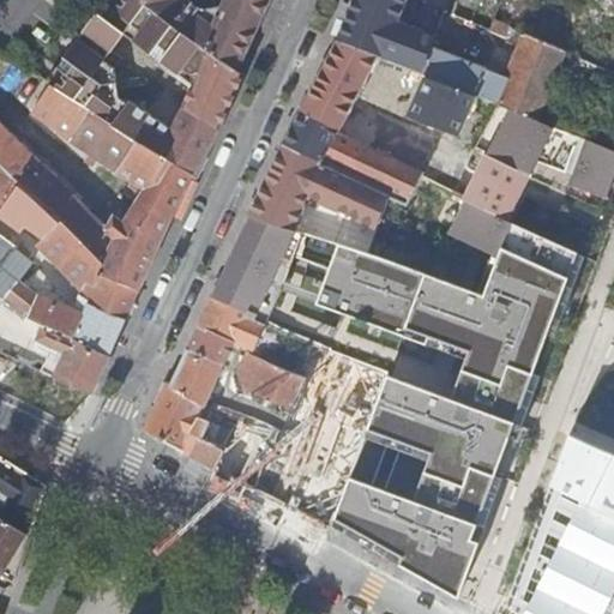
[(137,0),(110,0),(96,19),(124,38),(192,89),(226,114),(242,77),(236,73),(137,0)]
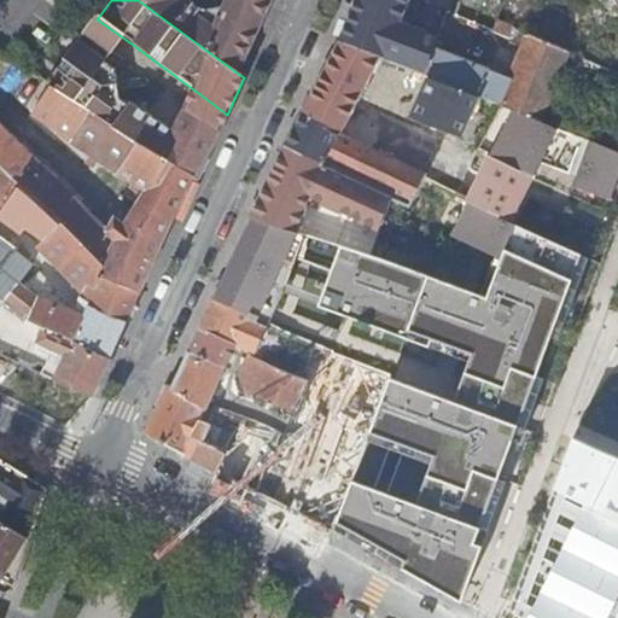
[(138,0),(238,74),(263,19),(234,0),(231,0),(229,3),(226,0),(138,0)]
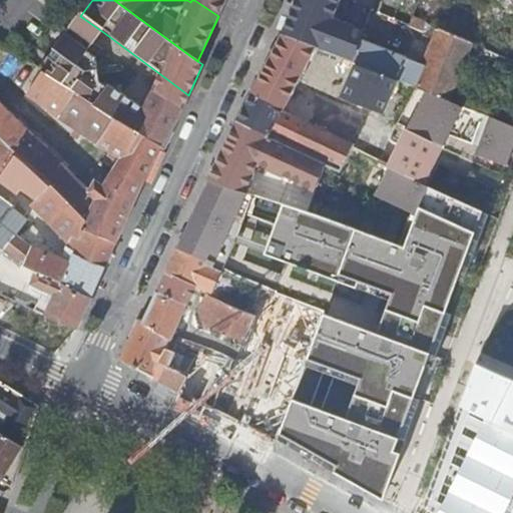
[(220,12),(223,5),(215,0),(194,0),(218,16),(220,12)]
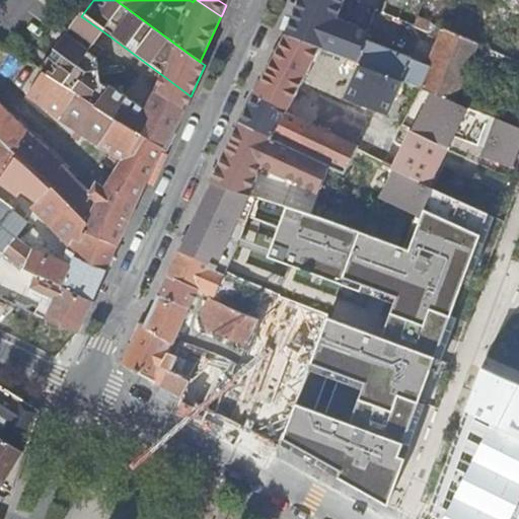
[(299,0),(285,34),(323,51),(326,44),(356,55),(362,39),(366,24),(349,16),(354,3),(347,0),(299,0)]
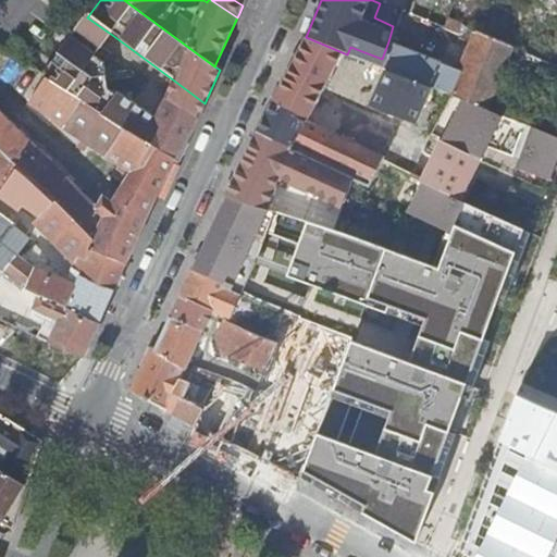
[(465,29),(512,48),(531,3),(556,13),(556,0),(487,0),(489,0),(478,25),(467,21),(463,28),(465,29)]
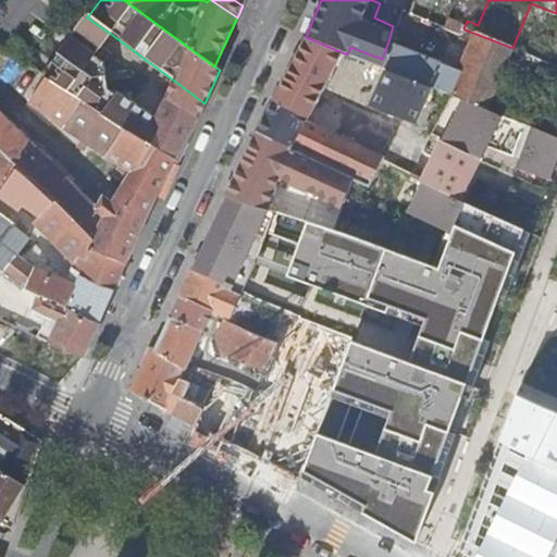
[(460,37),(465,29),(463,28),(467,21),(452,14),(445,29),(460,37)]
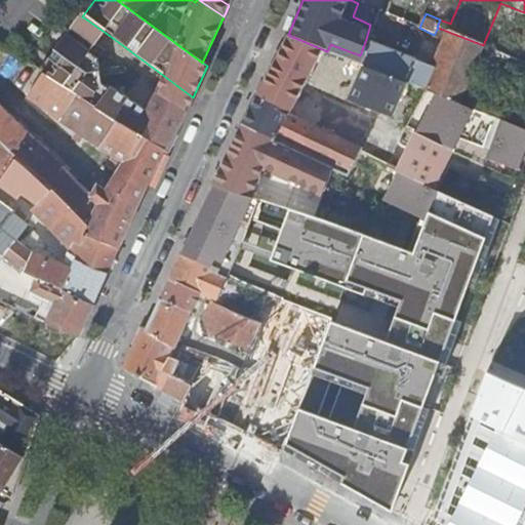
[(106,33),(82,16),(73,29),(96,46),(106,33)]
